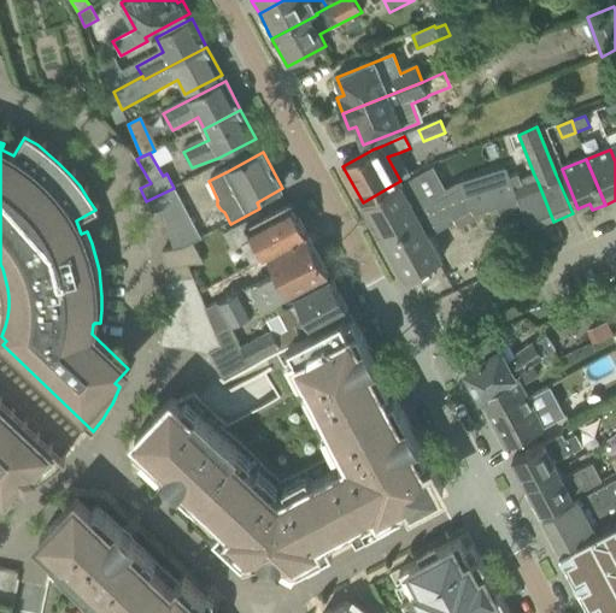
[(480,213),(518,200),(515,192),(538,182),(534,175),(520,181),(517,175),(509,178),(508,172),(459,187),(447,194),(434,170),(400,188),(399,187),(364,206),(385,243),(447,208),(453,220),(471,210),(476,207),(480,213)]
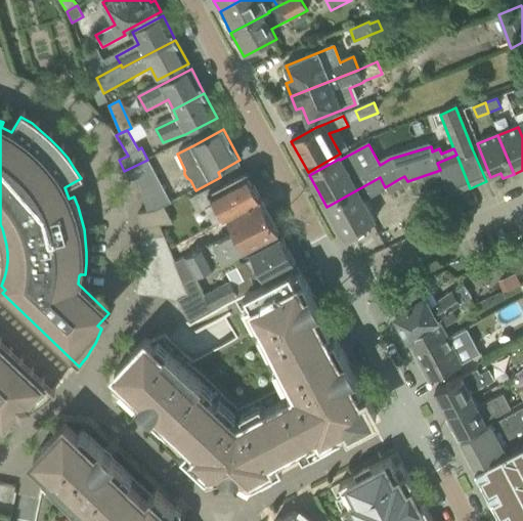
[(470,188),(456,155),(437,163),(440,170),(407,181),(404,176),(400,178),(406,182),(412,197),(445,185),(450,197),(470,188)]
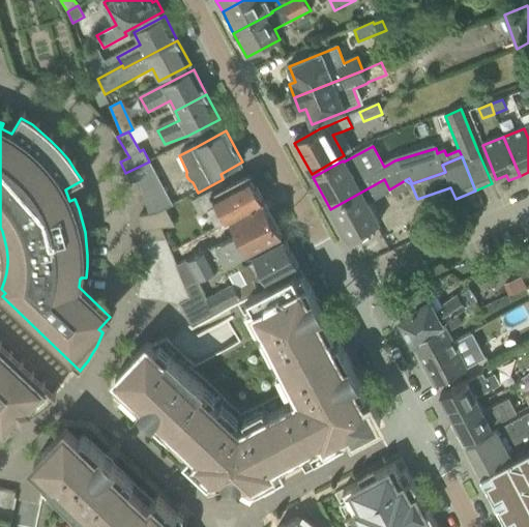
[(173,206),(149,162),(125,173),(130,184),(139,181),(141,188),(144,195),(145,202),(147,209),(149,215),(155,214),(155,215),(166,210),(173,206)]
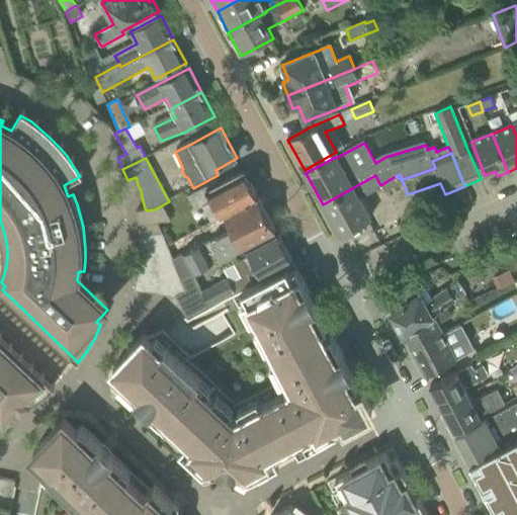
[(258,198),(244,171),(222,183),(220,180),(188,197),(195,210),(203,206),(212,223),(226,216),(258,198)]
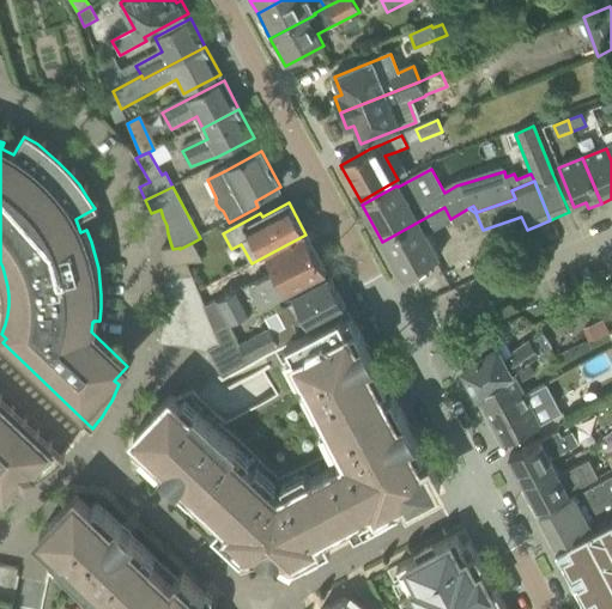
[(438,259),(426,238),(420,226),(429,223),(432,229),(450,219),(444,207),(382,242),(403,279),(438,259)]
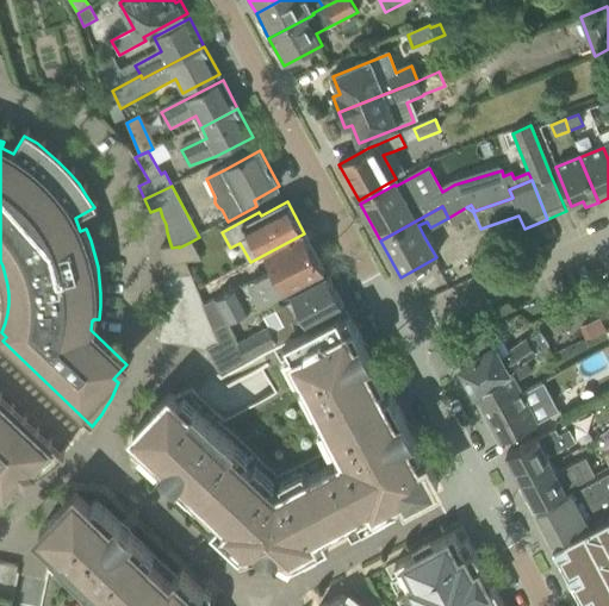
[(324,272),(304,233),(266,254),(277,274),(271,277),(269,274),(249,285),(260,306),(324,272)]
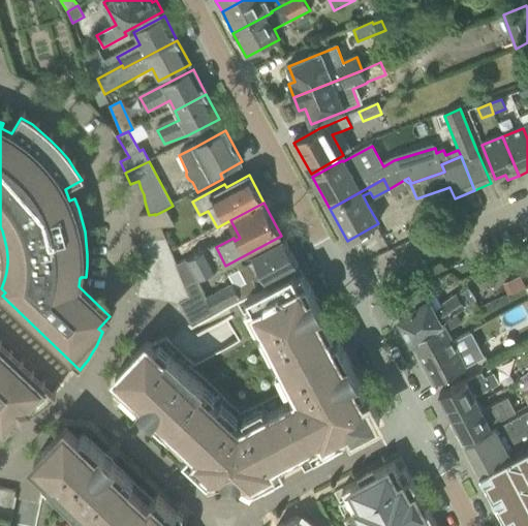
[(175,226),(165,210),(155,215),(155,214),(149,215),(140,217),(142,230),(160,227),(161,228),(175,226)]
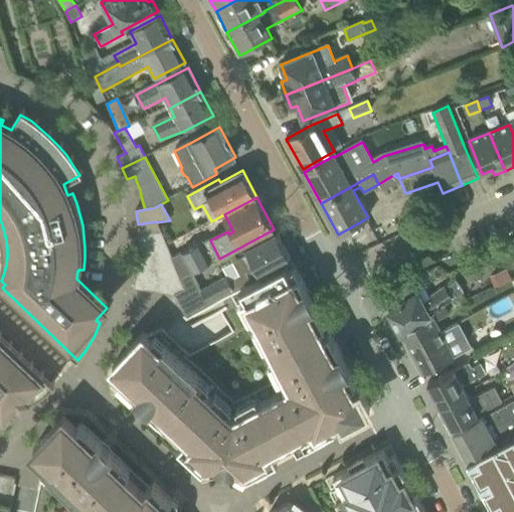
[(161,233),(157,222),(156,221),(138,224),(139,236),(161,233)]
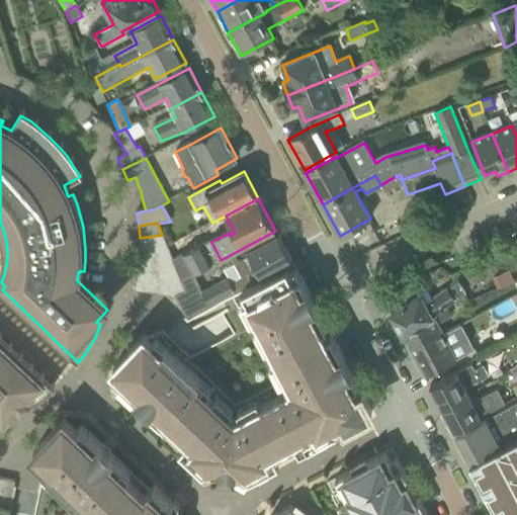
[(186,319),(292,262),(277,235),(247,251),(249,257),(234,265),(241,278),(234,281),(237,286),(233,288),(228,280),(202,293),(193,274),(181,281),(185,291),(175,297),(186,319)]
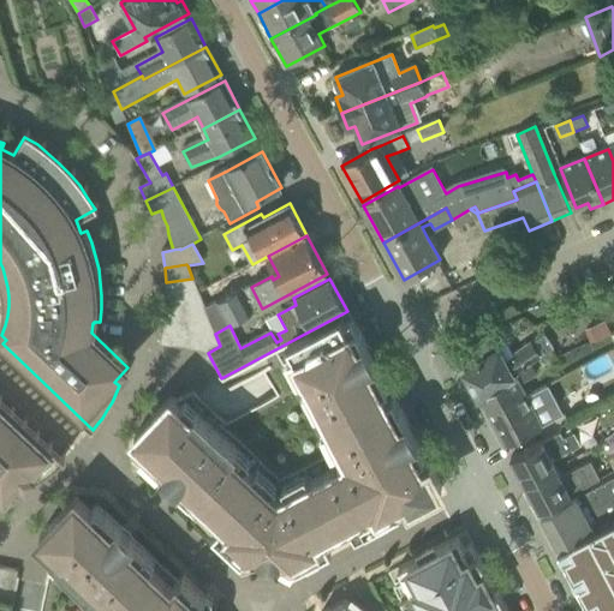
[(230,325),(254,313),(240,291),(204,310),(215,334),(230,325)]
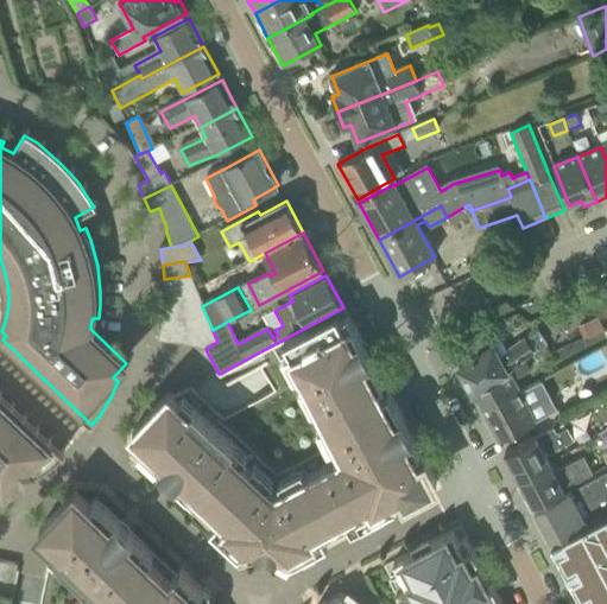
[(169,394),(133,432),(144,443),(138,450),(146,457),(146,458),(163,474),(171,482),(188,497),(206,514),(215,523),(210,528),(234,551),(239,555),(241,554),(244,553),(246,552),(248,552),(251,551),(253,551),(255,551),(255,548),(258,550),(260,551),(263,552),(265,552),(267,552),(269,552),(271,552),(273,552),(273,553),(276,552),(279,552),(278,554),(280,554),(283,555),(285,557),(288,558),(290,559),(291,560),(293,563),(301,559),(348,533),(397,508),(392,500),(402,494),(405,503),(435,488),(435,487),(436,487),(436,485),(437,484),(437,483),(437,482),(436,482),(436,481),(425,462),(417,466),(412,457),(421,452),(394,404),(386,387),(379,375),(353,325),(345,311),(336,315),(284,343),(289,351),(260,367),(261,369),(274,394),(225,420),(190,389),(172,398),(169,394)]
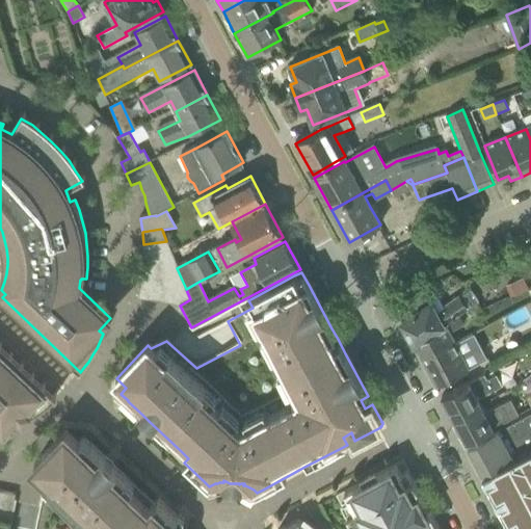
[(452,320),(458,318),(457,316),(478,302),(471,291),(460,298),(459,297),(445,307),(439,297),(401,323),(414,346),(452,320)]
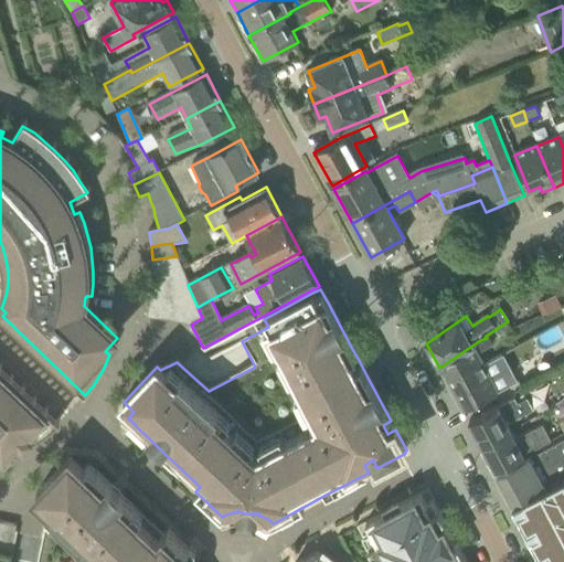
[(463,370),(480,360),(477,354),(491,347),(487,338),(480,340),(439,368),(453,392),(469,382),(463,370)]
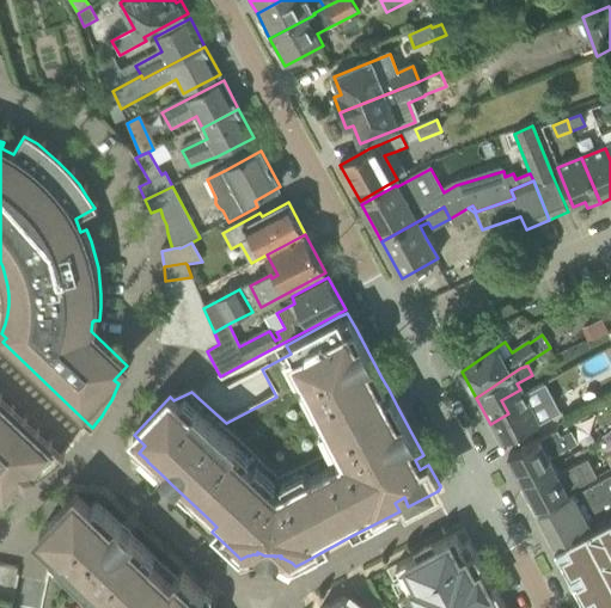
[(545,385),(525,397),(520,390),(501,400),(508,413),(490,424),(502,446),(561,413),(545,385)]
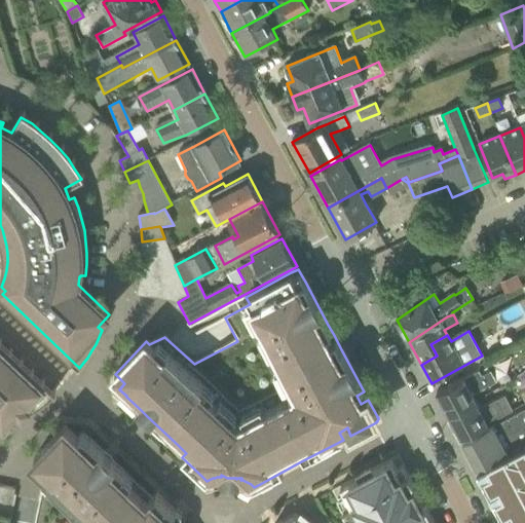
[(0,420),(4,425),(19,410),(23,414),(29,408),(32,410),(40,405),(44,402),(55,394),(55,393),(0,339),(0,420)]
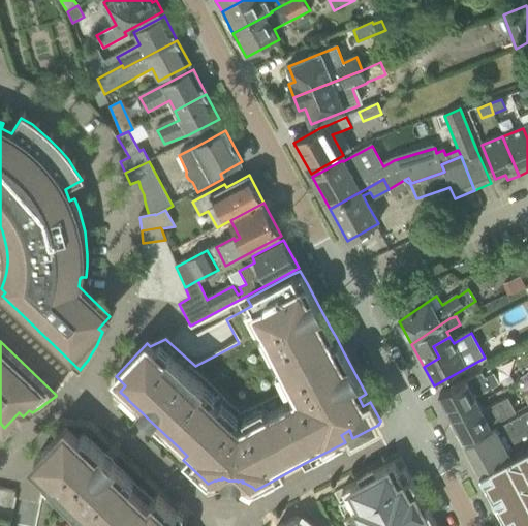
[(519,349),(508,354),(520,374),(527,370),(527,363),(520,348),(519,349)]
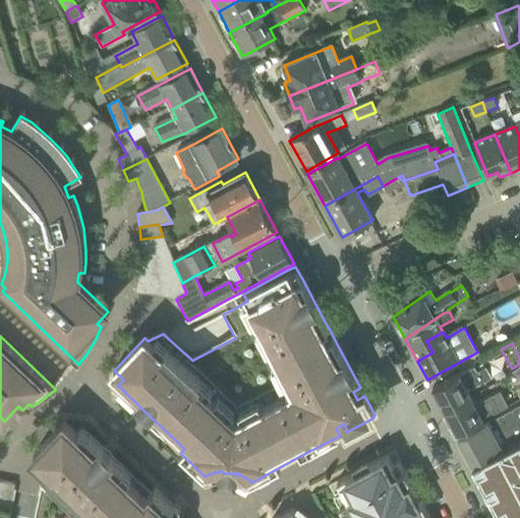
[(474,367),(450,381),(432,390),(445,412),(472,398),(468,391),(492,378),(486,367),(476,372),(474,367)]
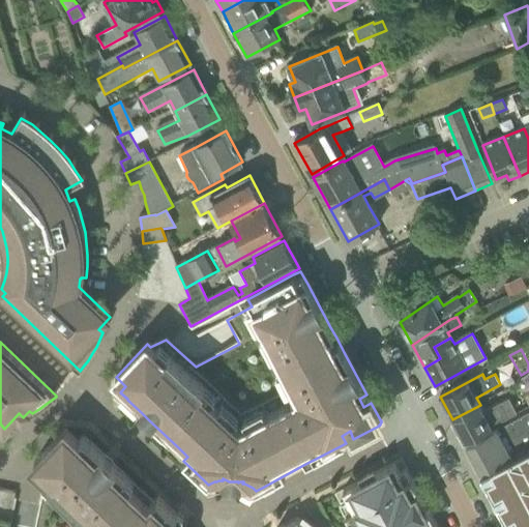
[(464,442),(510,418),(518,414),(509,399),(502,403),(502,402),(483,412),(480,405),(452,419),(464,442)]
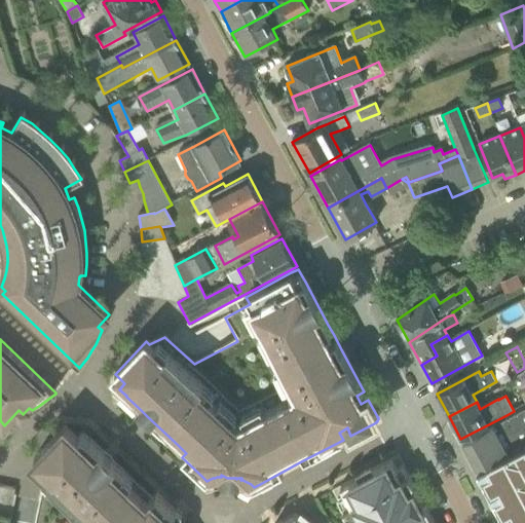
[(524,410),(510,418),(462,443),(478,471),(508,454),(524,446),(524,410)]
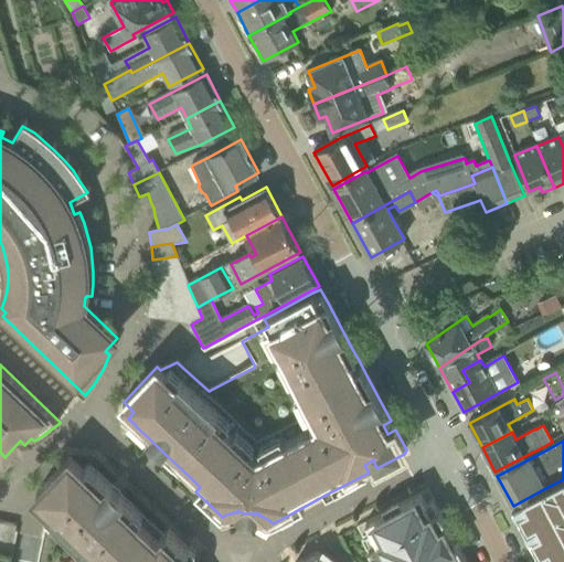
[(187,561),(187,560),(187,558),(188,555),(189,553),(189,551),(184,547),(168,531),(163,537),(152,527),(120,496),(113,488),(89,466),(83,473),(70,459),(36,495),(42,518),(49,525),(54,529),(50,534),(44,529),(38,561),(187,561)]
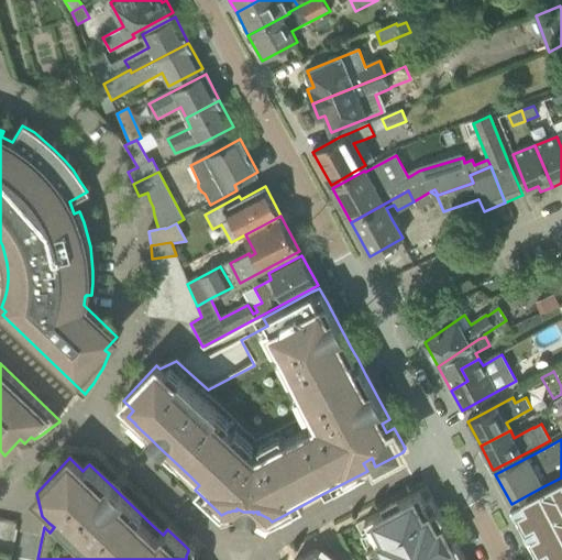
[(525,530),(561,511),(561,478),(543,486),(511,504),(525,530)]
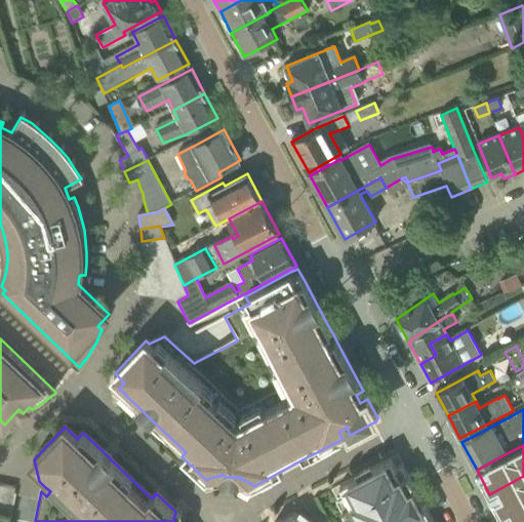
[(356,478),(331,491),(348,521),(432,521),(398,455),(375,467),(356,478)]
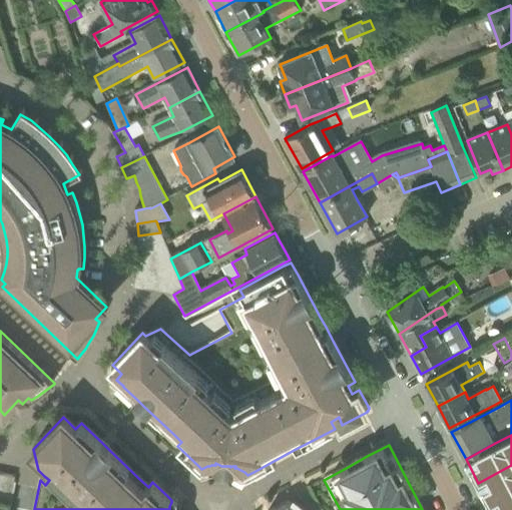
[(490,505),(511,494),(511,465),(478,483),(490,505)]
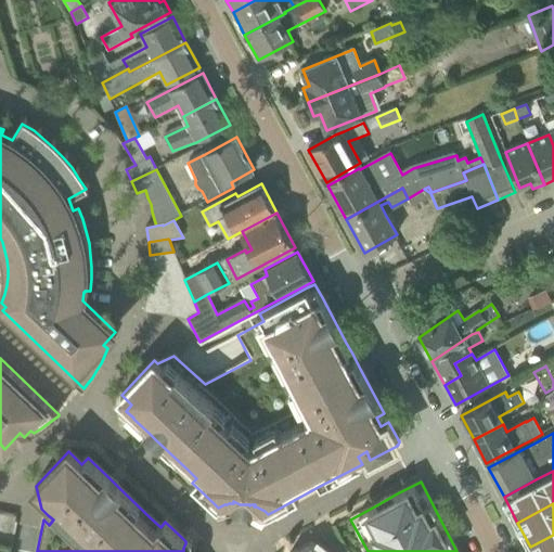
[(0,542),(11,544),(15,522),(16,516),(0,513),(0,542)]
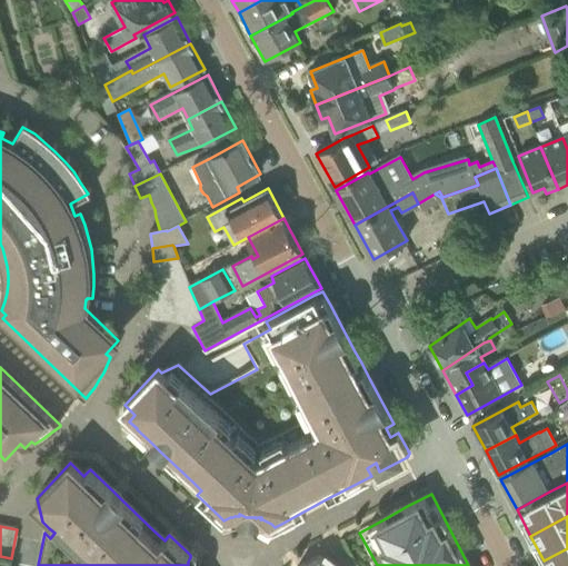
[(567,548),(544,560),(546,565),(567,565),(567,548)]
